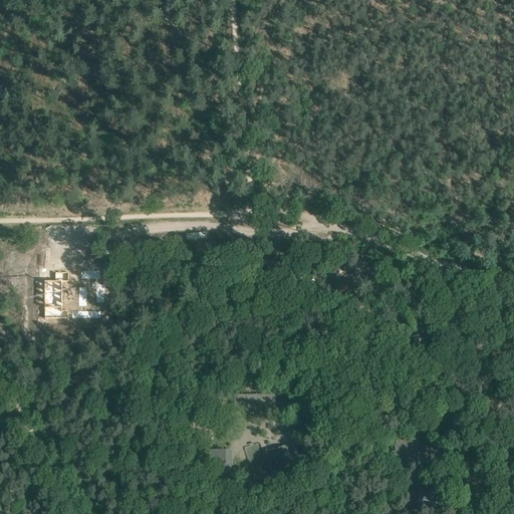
[(101,279),(101,270),(81,270),(81,271),(81,279),(100,279),(101,279)]
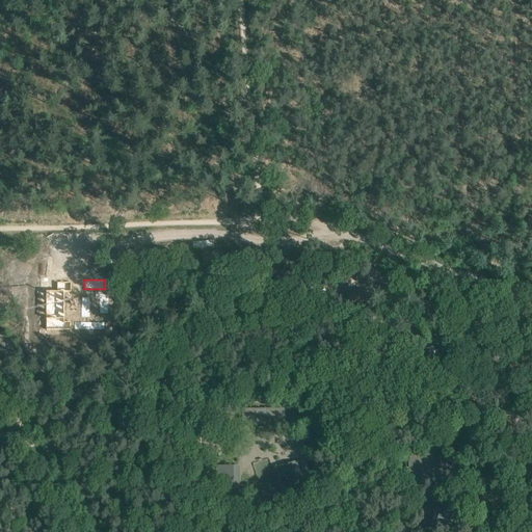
[(64,292),(72,292),(72,284),(58,284),(58,292),(47,292),(47,330),(71,330),(71,322),(64,322),(64,292)]
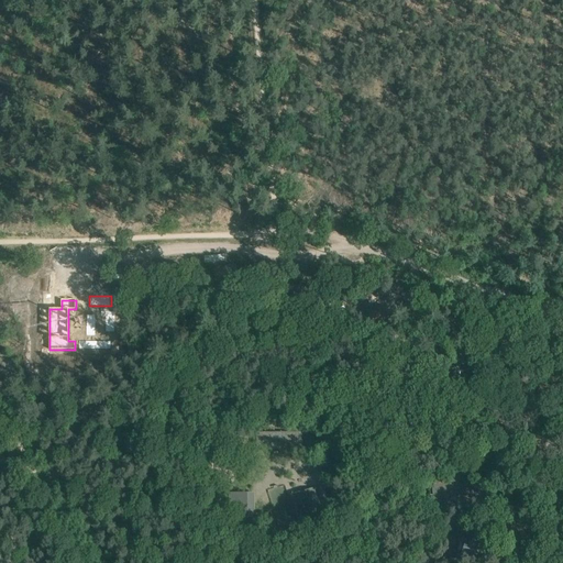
[(116,332),(116,311),(114,311),(100,311),(100,317),(106,317),(106,332),(114,332),(116,332)]
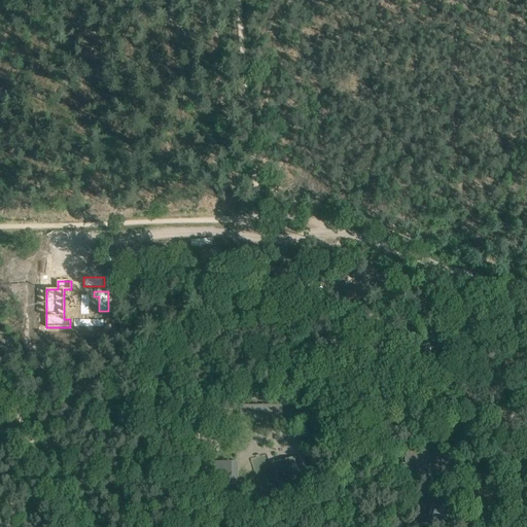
[(90,314),(90,294),(89,294),(80,295),(80,314),(89,314),(90,314)]
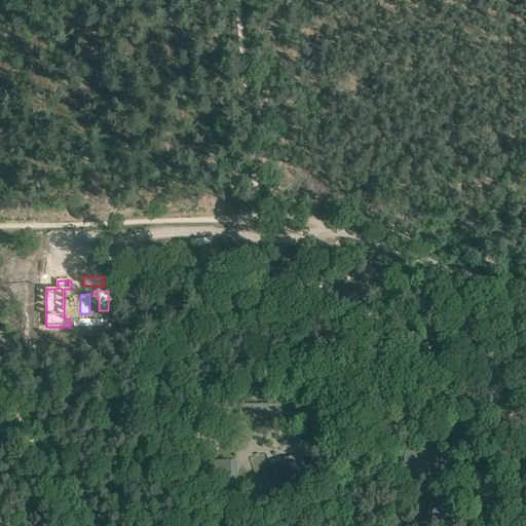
[(323,298),(311,306),(317,315),(336,302),(331,296),(325,301),(323,298)]
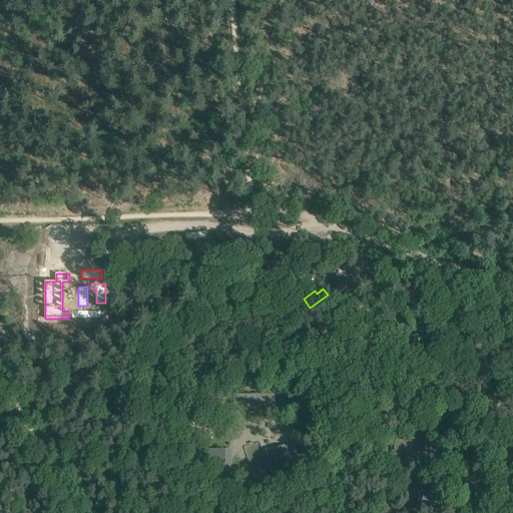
[(102,320),(102,311),(101,311),(71,311),(71,319),(82,319),(82,320),(102,320)]
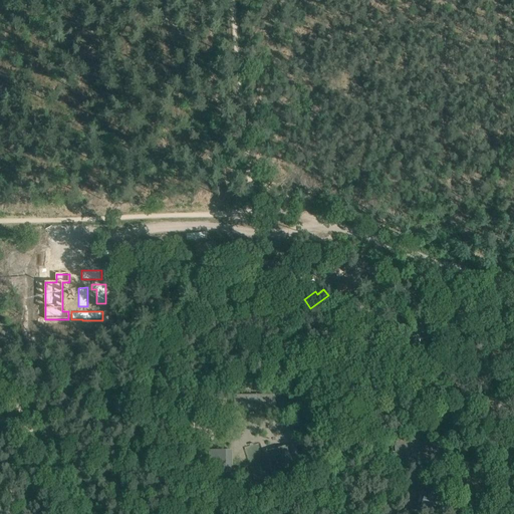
[(234,397),(235,409),(275,408),(275,396),(234,397)]
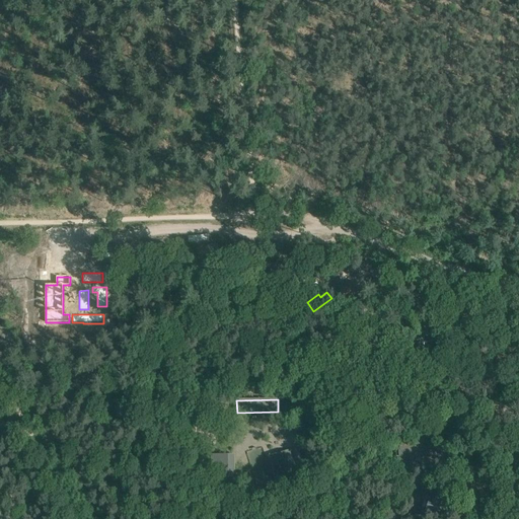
[(309,429),(299,430),(300,440),(310,439),(309,429)]
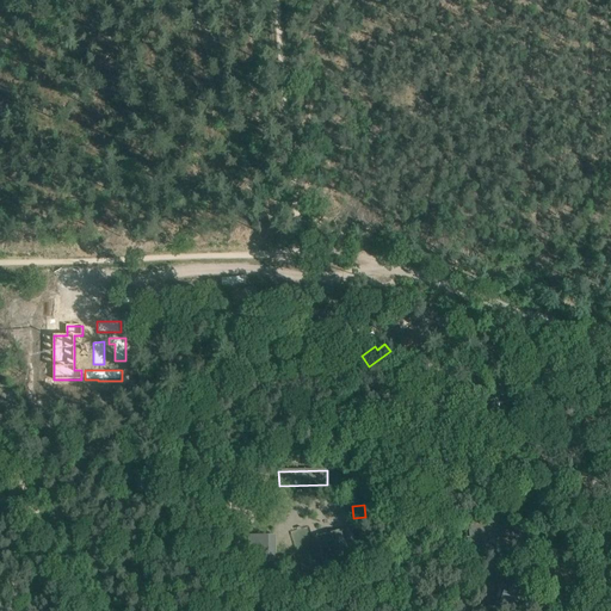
[(340,559),(333,532),(318,537),(325,563),(340,559)]
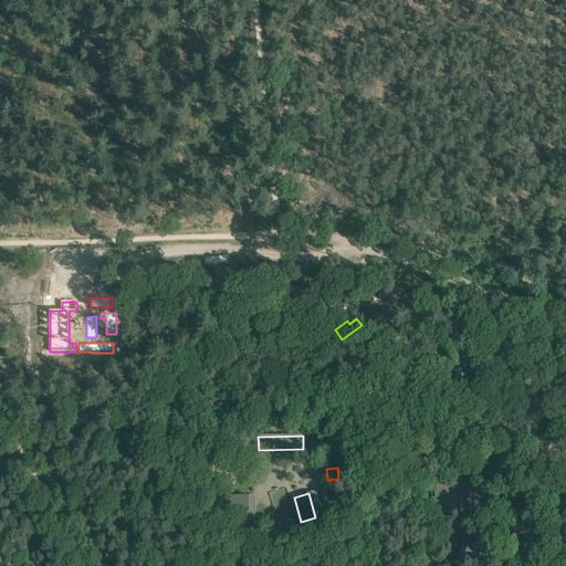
[(231,522),(247,522),(247,496),(231,496),(231,522)]
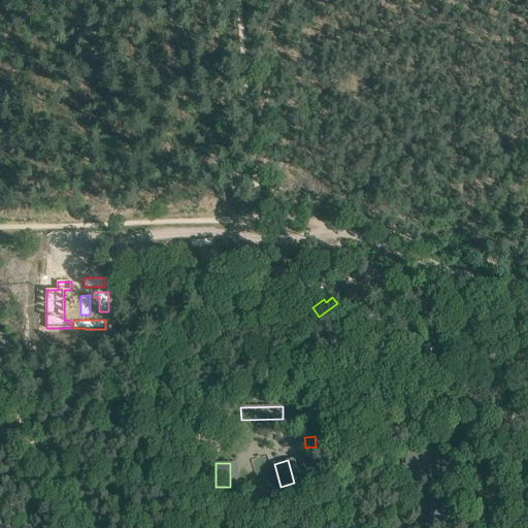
[(421,525),(420,527),(427,527),(428,526),(429,527),(431,520),(433,513),(426,510),(424,518),(425,518),(423,525),(421,525)]
